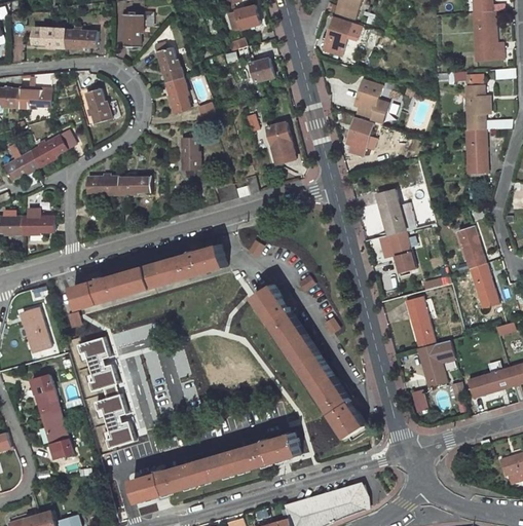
[(336,0),(334,5),(339,7),(336,13),(350,19),(357,0),(336,0)]
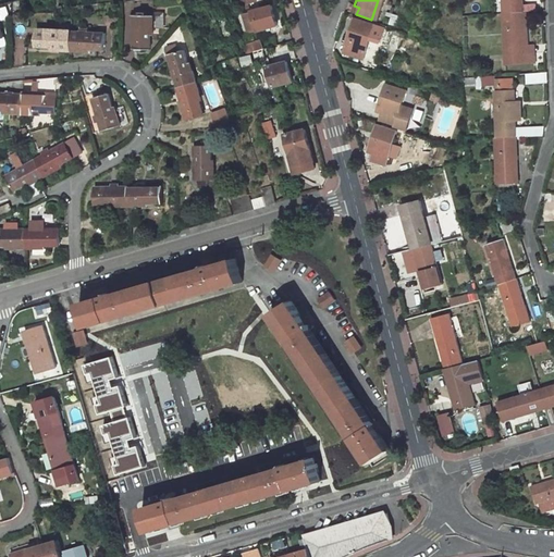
[(501,0),(502,12),(520,12),(519,0),(501,0)]
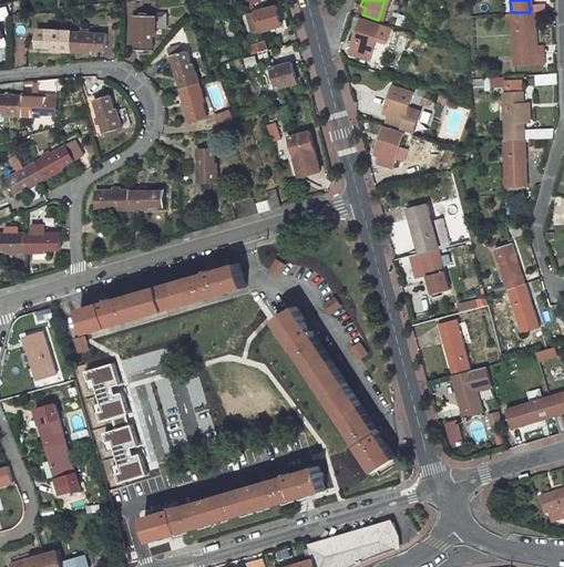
[(274,6),(253,11),(258,32),(278,26),(274,6)]
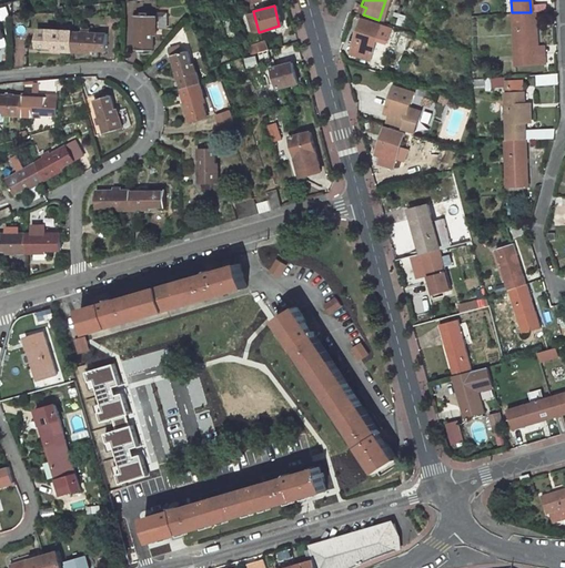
[(150,50),(150,27),(153,27),(163,27),(163,12),(153,12),(153,14),(133,14),(132,50),(150,50)]
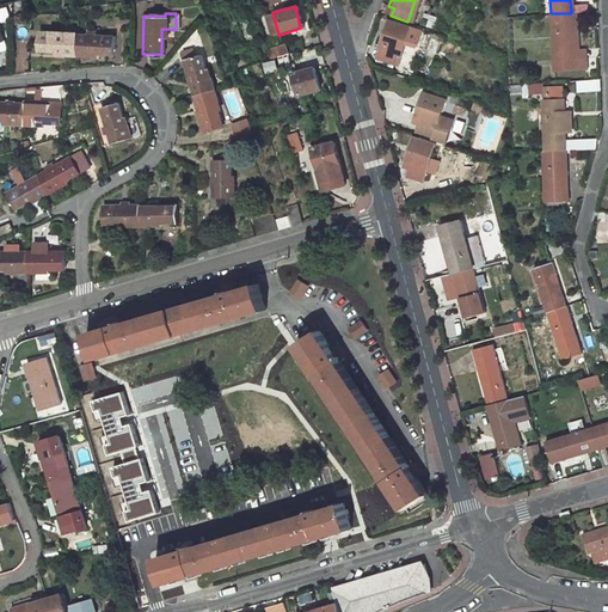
[(569,50),(567,25),(572,25),(571,13),(551,13),(553,59),(573,59),(573,50),(569,50)]
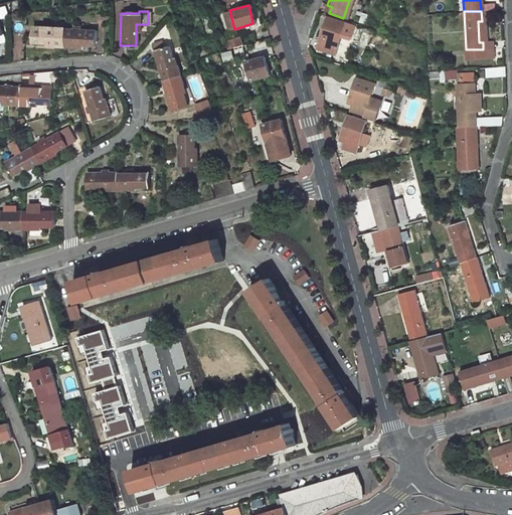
[(355,21),(365,25),(368,16),(358,12),(355,21)]
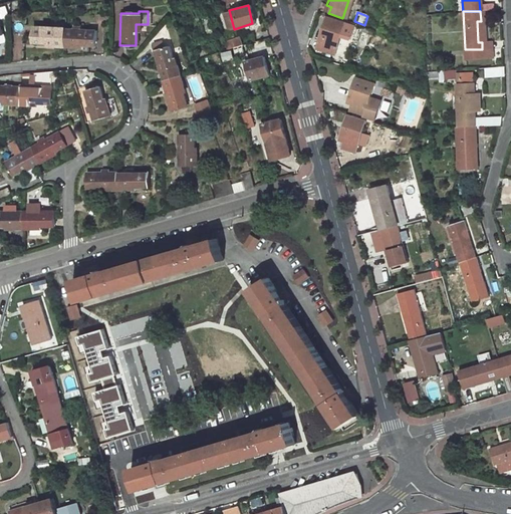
[(330,54),(341,22),(323,16),(314,41),(319,43),(316,49),(330,54)]
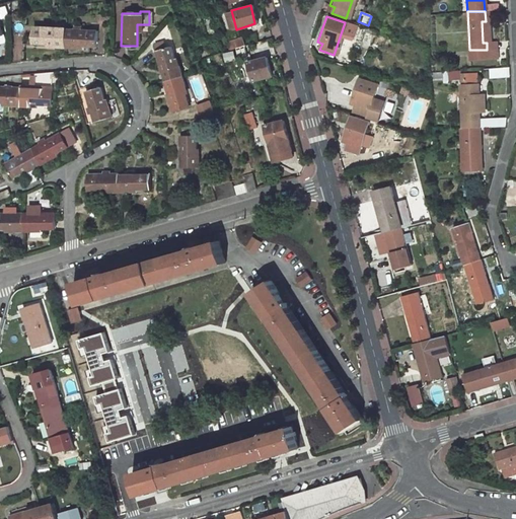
[(30,44),(51,45),(51,47),(63,48),(63,28),(31,26),(30,44)]
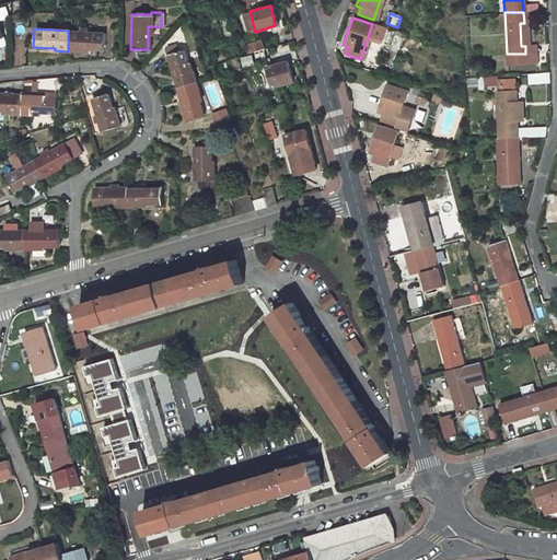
[(102,32),(68,31),(68,51),(80,51),(80,49),(102,49),(102,32)]
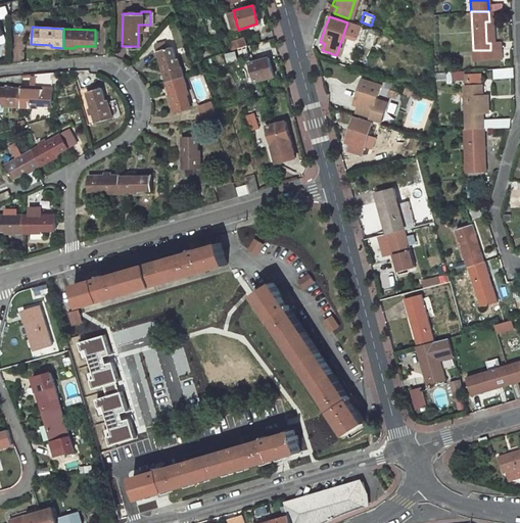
[(152,43),(164,83),(182,77),(179,65),(176,66),(164,29),(152,43)]
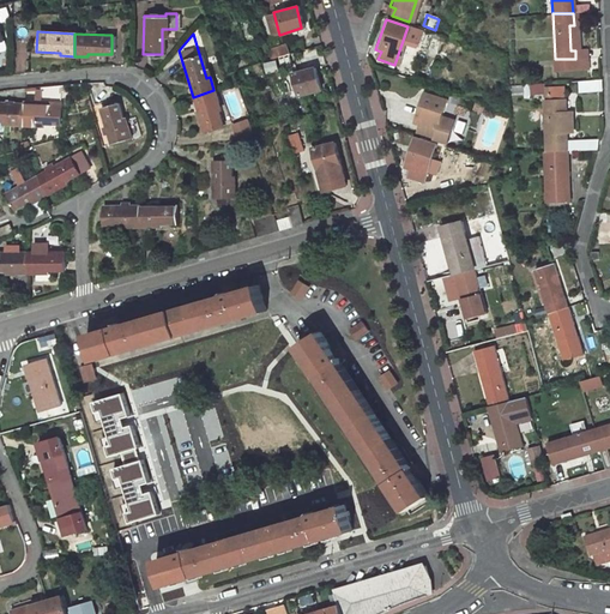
[(267,49),(271,59),(289,54),(287,43),(267,49)]
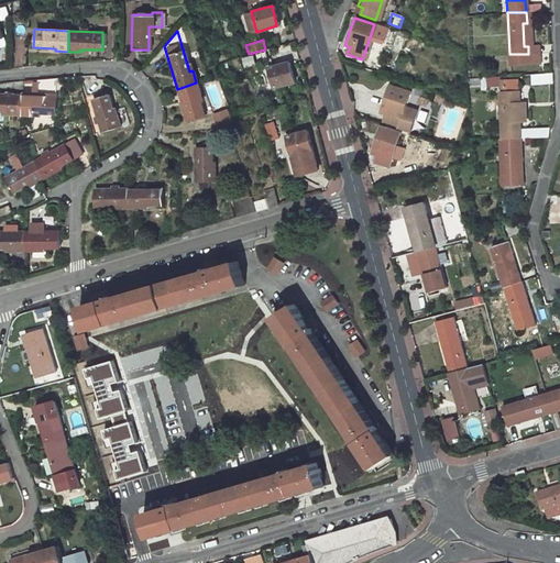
[(265,67),(272,88),(292,81),(287,62),(265,67)]
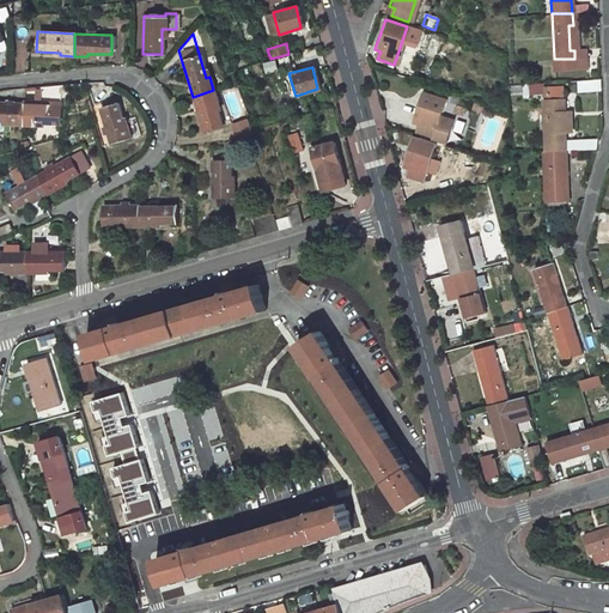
[(579,92),(595,91),(594,80),(578,82),(579,92)]
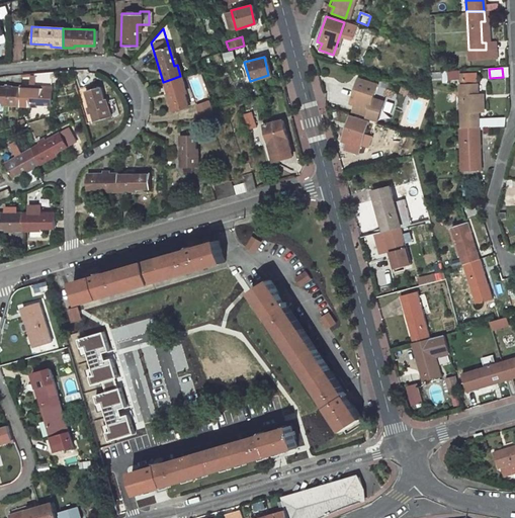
[(31,88),(18,87),(17,105),(28,106),(28,103),(49,104),(50,89),(49,88),(50,71),(32,73),(31,88)]
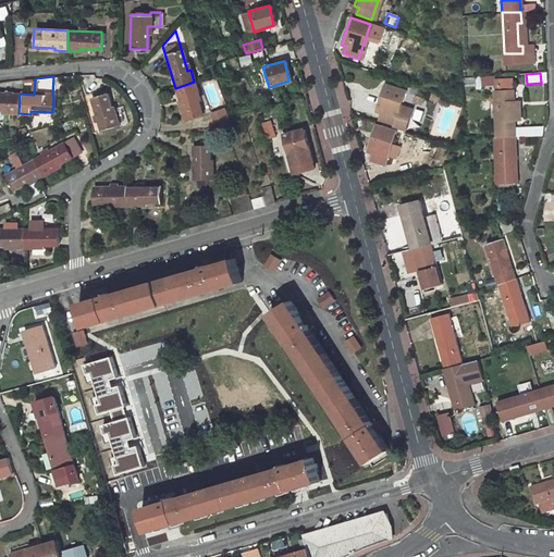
[(198,93),(194,82),(175,88),(185,120),(201,115),(195,94),(198,93)]
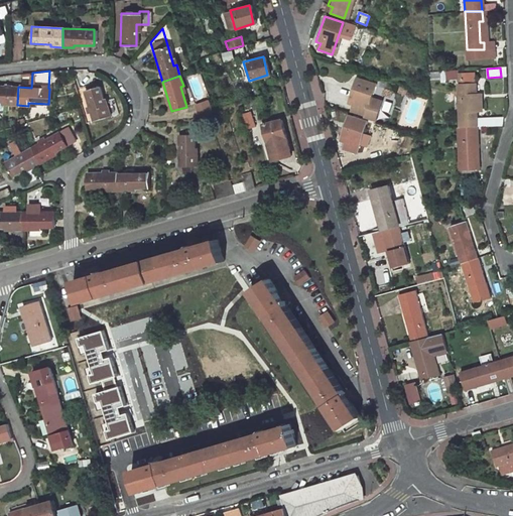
[(369,99),(374,85),(355,79),(347,104),(351,105),(348,112),(364,117),(363,118),(371,121),(375,112),(366,109),(369,99)]
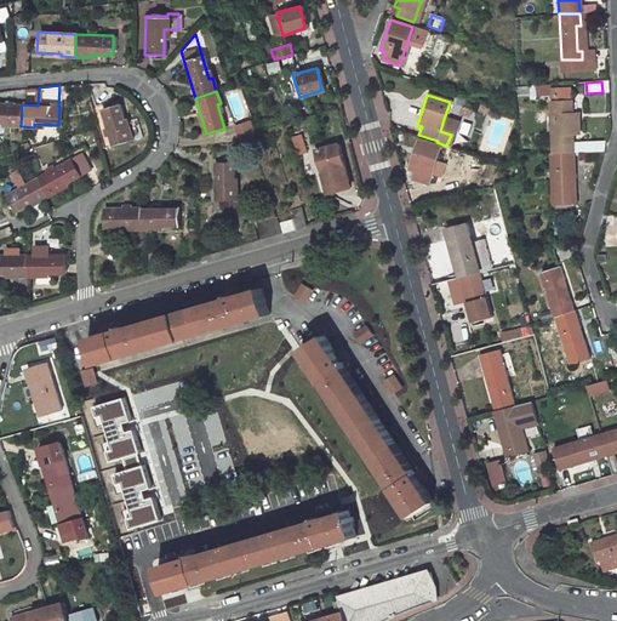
[(550,103),(552,153),(572,152),(572,134),(578,134),(577,114),(571,114),(571,102),(550,103)]
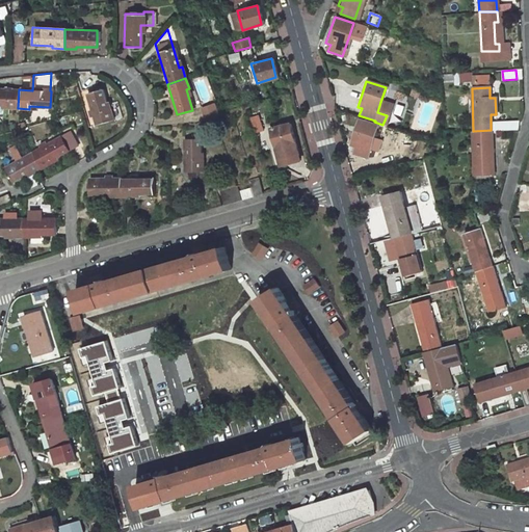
[(0,104),(7,105),(7,108),(18,108),(19,89),(0,88),(0,104)]
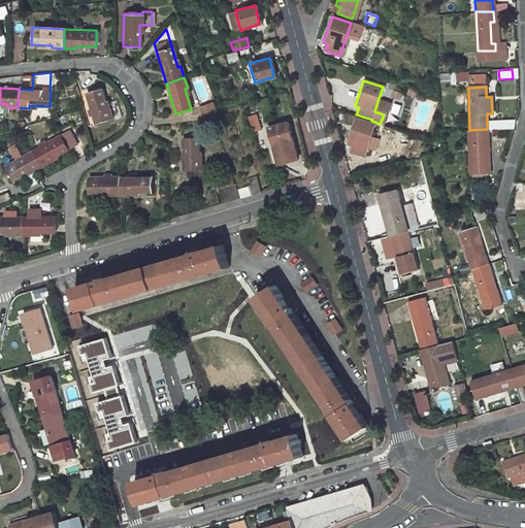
[(84,93),(93,125),(111,119),(108,106),(105,107),(100,89),(84,93)]
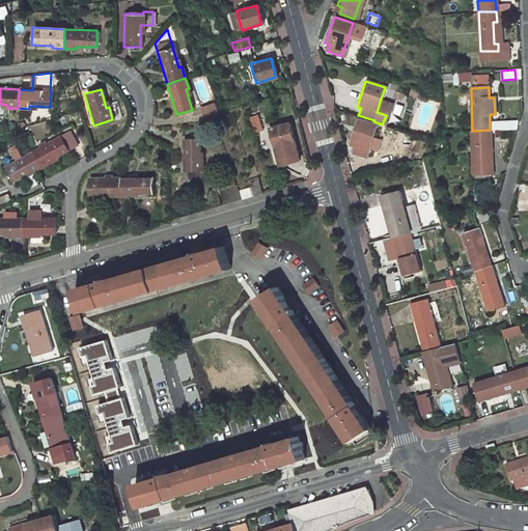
[(380,102),(377,112),(386,115),(389,105),(380,102)]
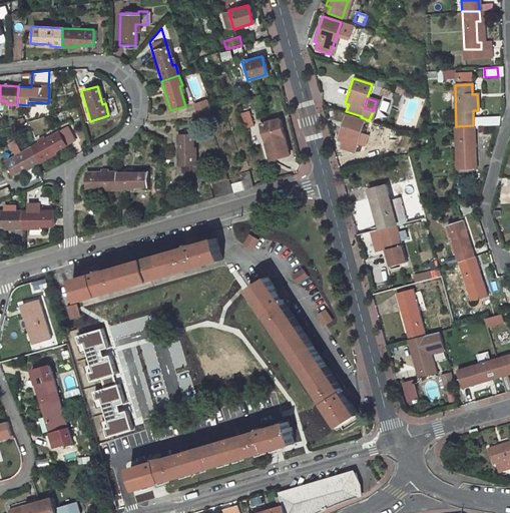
[(193,104),(198,117),(213,111),(208,99),(193,104)]
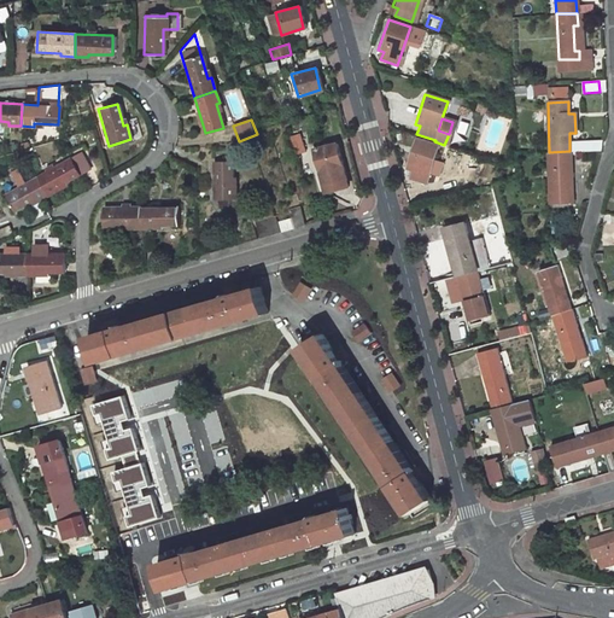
[(414,139),(403,170),(409,172),(407,179),(422,185),(436,146),(414,139)]
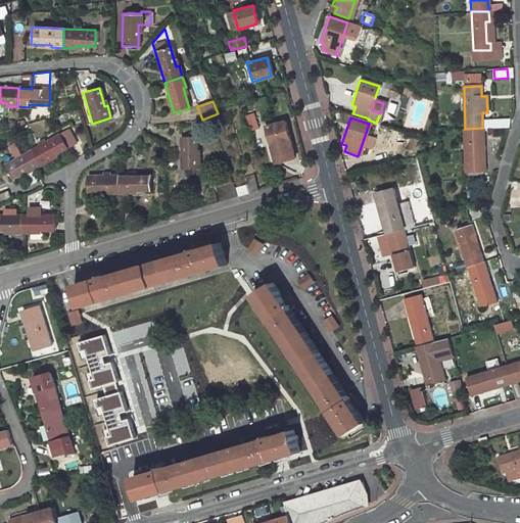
[(264,127),(272,157),(292,152),(283,121),(264,127)]
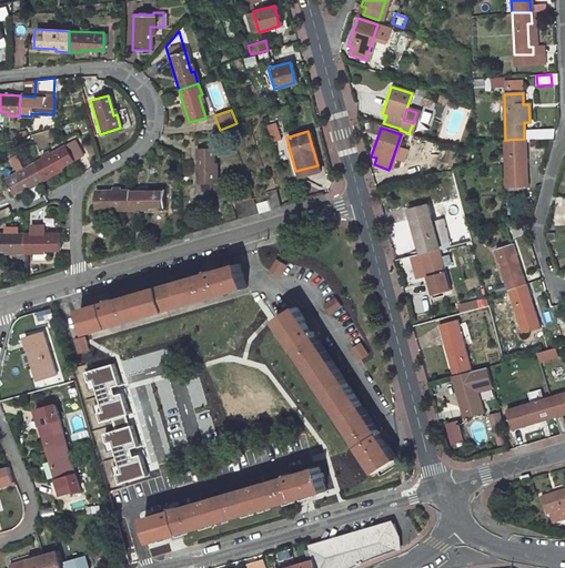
[(526,185),(525,151),(524,139),(505,140),(506,186),(526,185)]
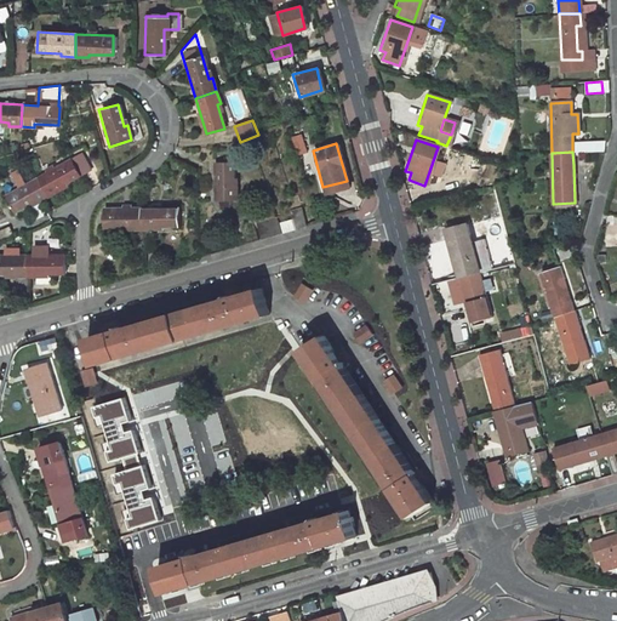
[(57,187),(89,170),(79,154),(70,159),(70,158),(36,177),(49,197),(60,191),(57,187)]
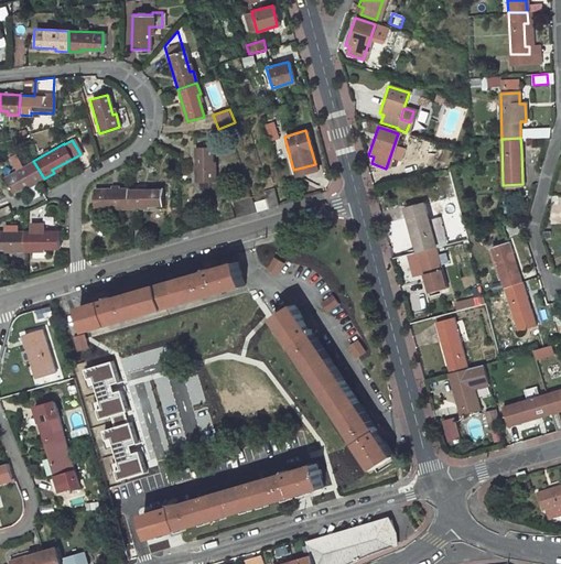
[(195,181),(216,181),(215,169),(213,169),(212,147),(193,148),(195,181)]
